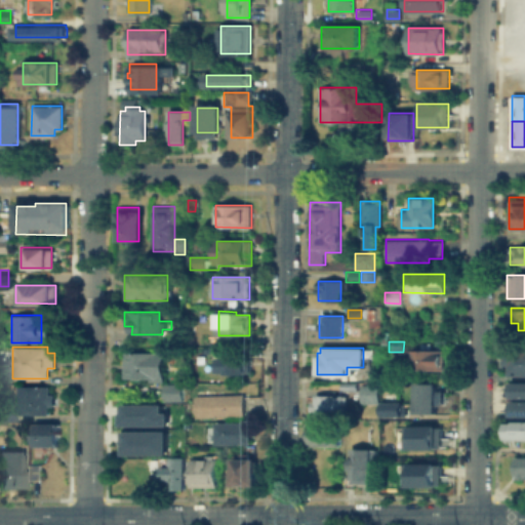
[(524,374),(512,374),(512,366),(506,366),(506,349),(524,349),(524,374)]
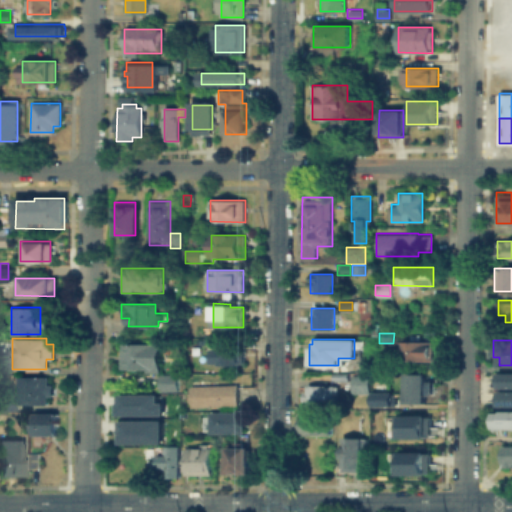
[(431,342),(431,360),(394,360),(394,342),(431,342)]
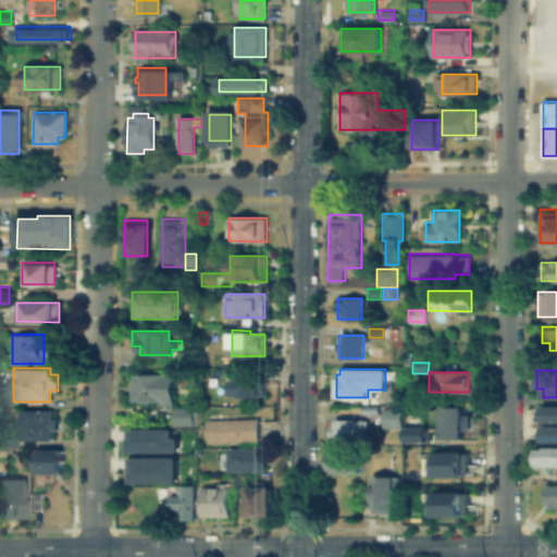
[(130,403),(130,374),(171,374),(171,403),(130,403)]
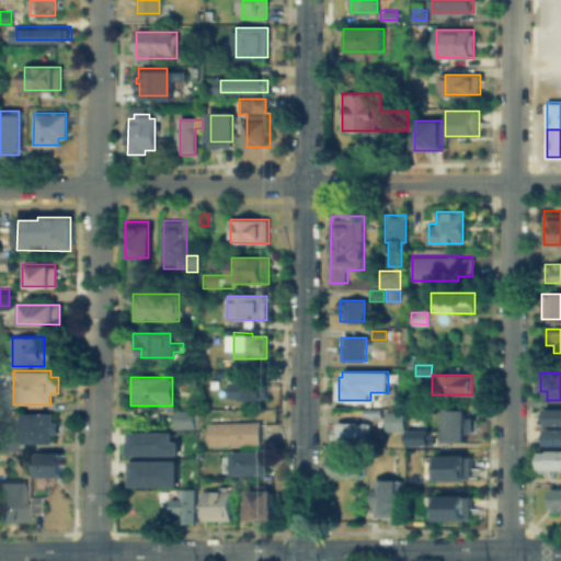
[(261,385),(261,398),(232,397),(232,384),(261,385)]
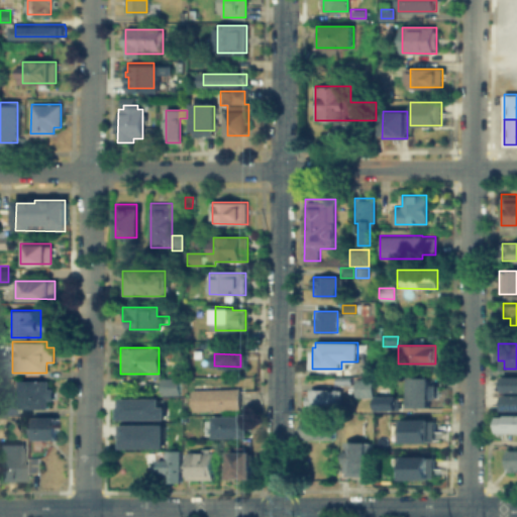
[(506,376),(516,376),(516,391),(506,391),(506,376)]
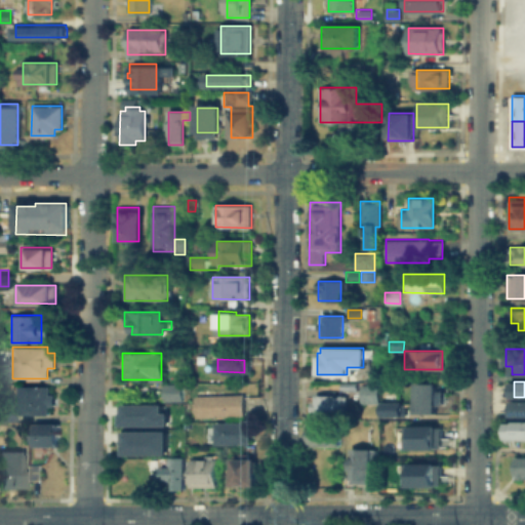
[(415,414),(415,384),(437,384),(437,414),(415,414)]
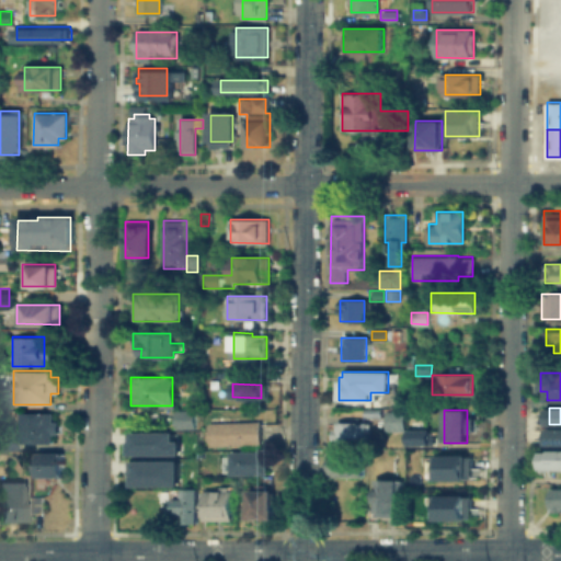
[(18,444),(18,411),(49,411),(49,444),(18,444)]
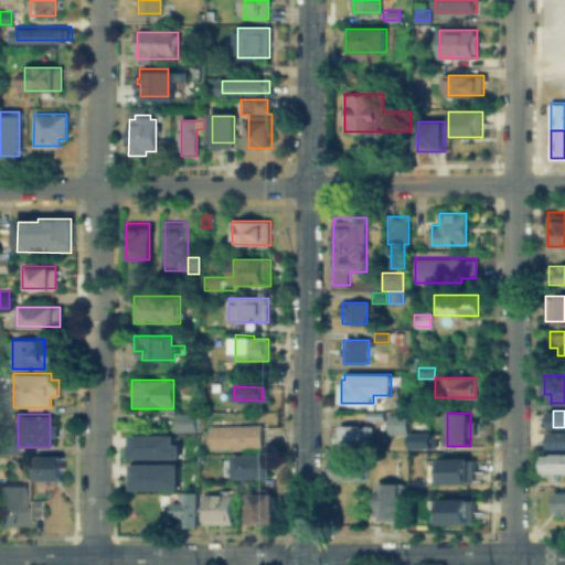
[(194,415),(194,429),(174,428),(174,415),(194,415)]
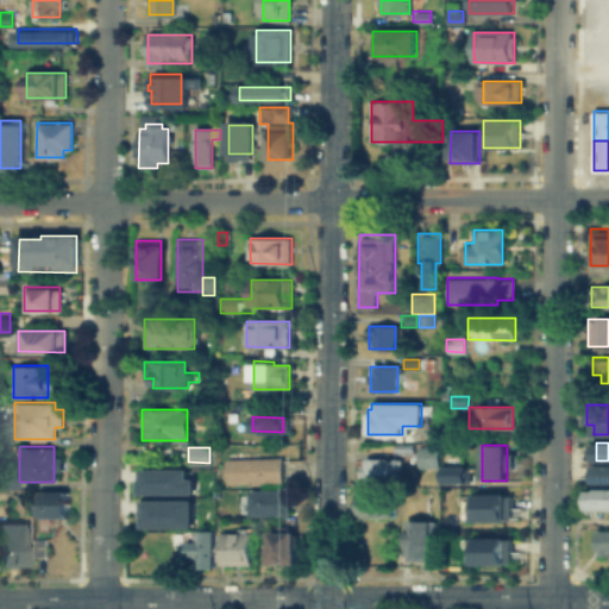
[(416,447),(439,447),(439,466),(416,466),(416,447)]
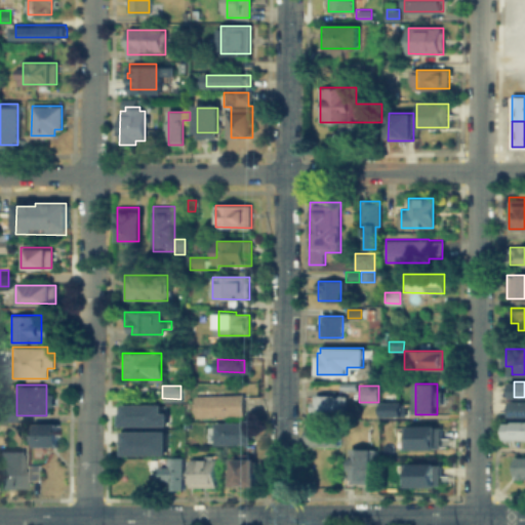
[(195,395),(241,396),(241,416),(195,416),(195,395)]
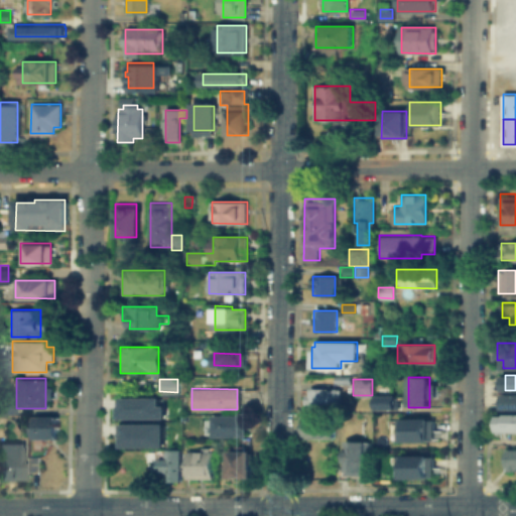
[(303,407),(303,395),(309,395),(309,388),(339,388),(339,408),(303,407)]
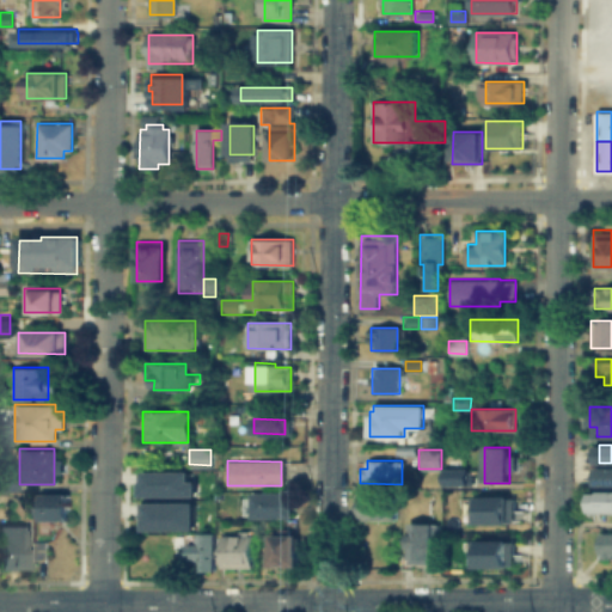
[(599,466),(611,466),(611,484),(599,484),(599,466)]
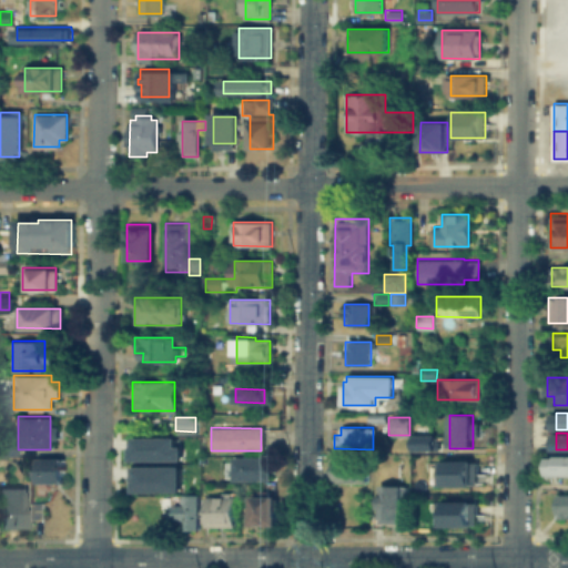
[(435,434),(435,449),(413,449),(413,434),(435,434)]
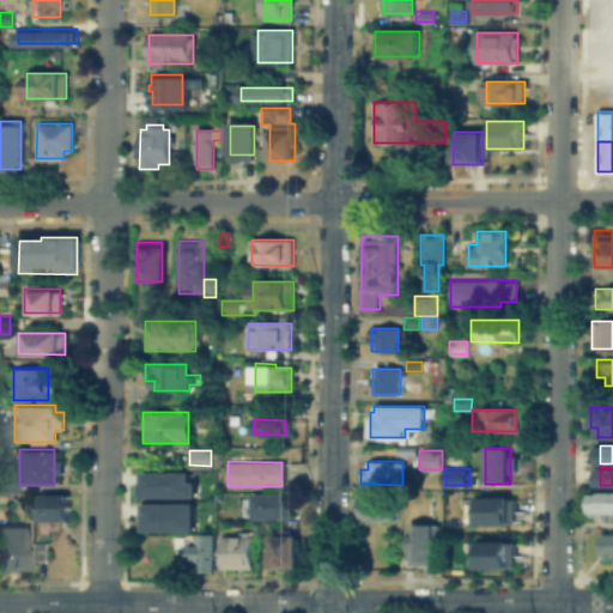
[(188,471),(188,481),(195,481),(195,496),(140,497),(140,481),(141,481),(141,471),(188,471)]
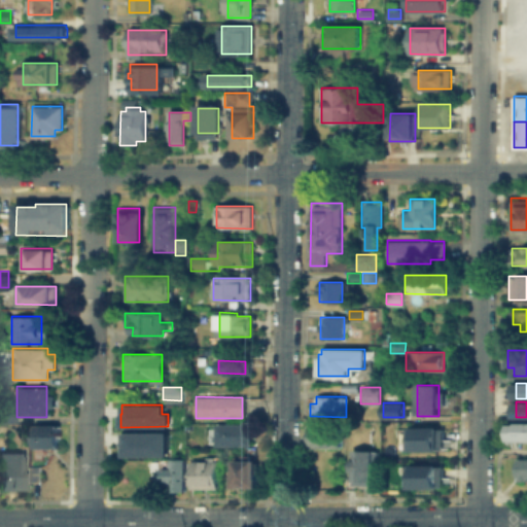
[(0,421),(0,408),(11,408),(11,421),(0,421)]
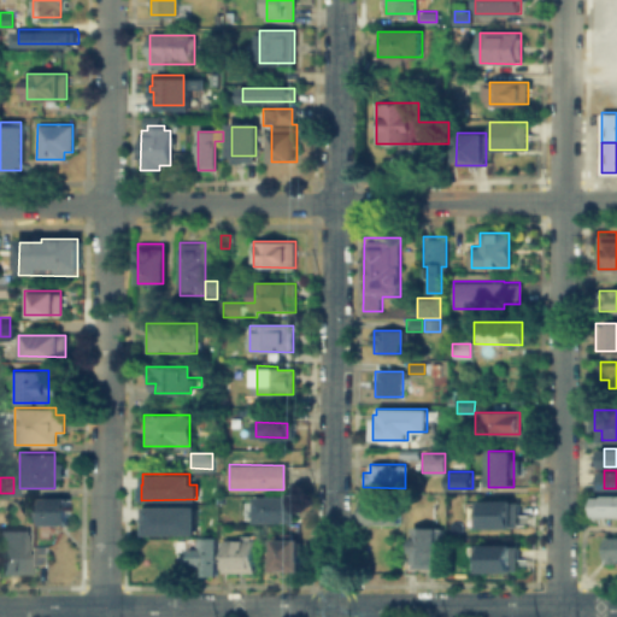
[(252,495),(293,495),(293,523),(252,523),(252,495)]
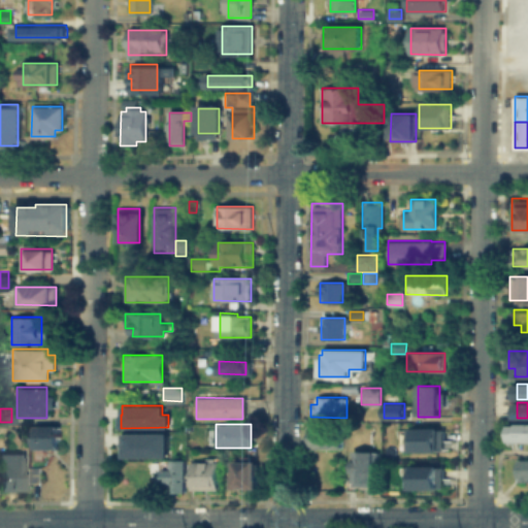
[(310,450),(310,424),(341,424),(341,450),(310,450)]
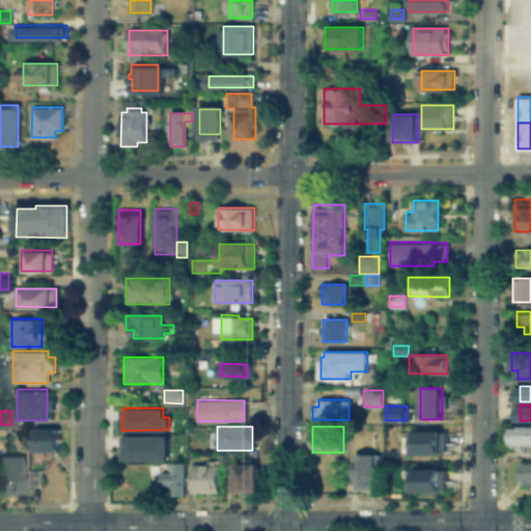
[(530,444),(512,444),(512,427),(530,427),(530,444)]
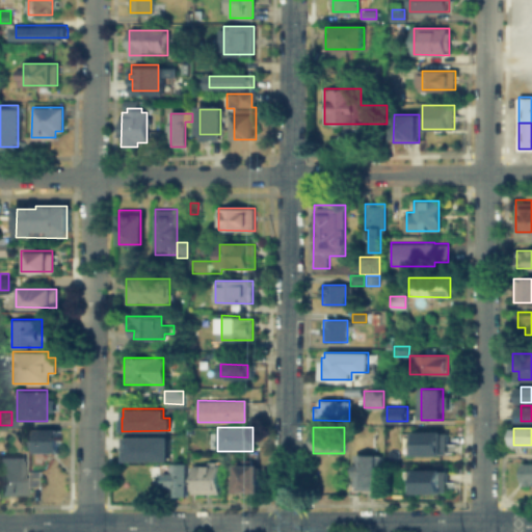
[(34,430),(57,430),(57,451),(34,451),(34,430)]
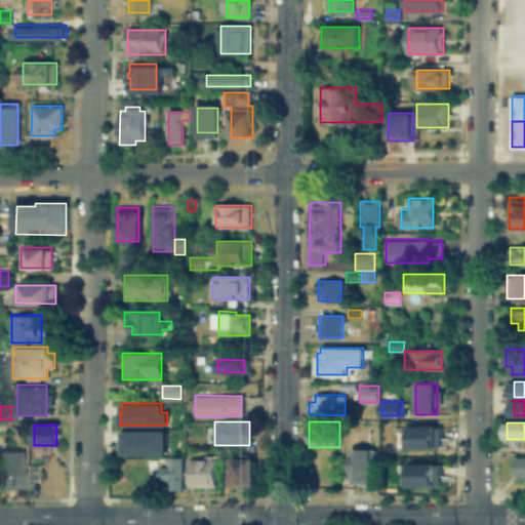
[(442,437),(442,447),(404,446),(404,425),(442,426),(442,437)]
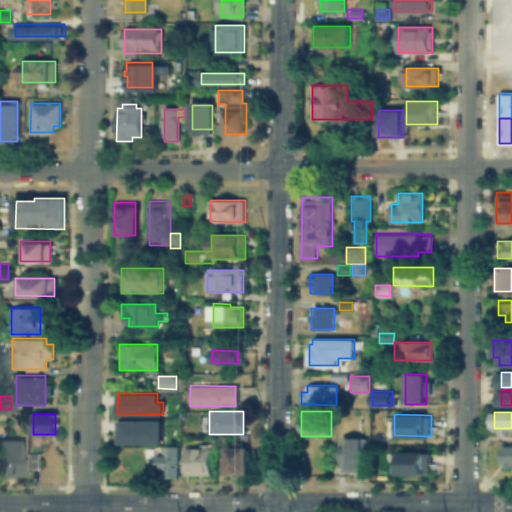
[(162,443),(116,443),(116,419),(162,419),(162,443)]
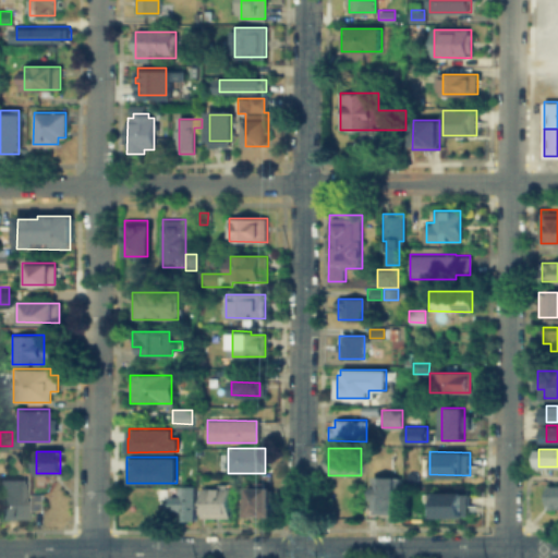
[(0,480),(24,480),(24,520),(0,520),(0,480)]
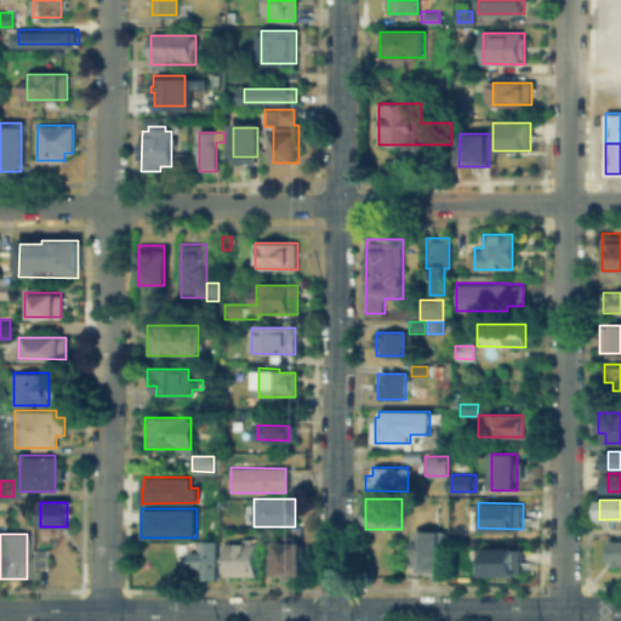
[(440,534),(440,570),(416,570),(416,534),(440,534)]
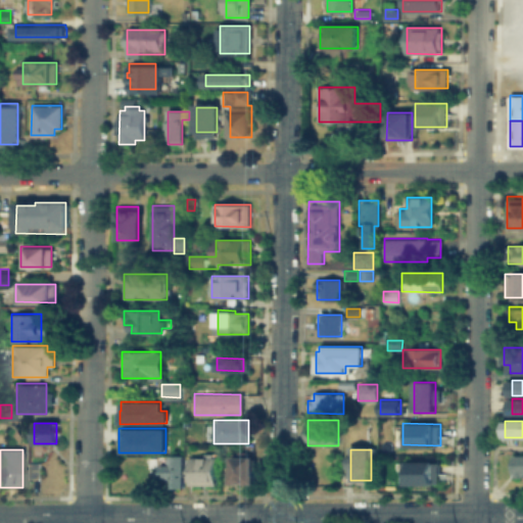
[(182,458),(182,485),(162,485),(162,475),(157,475),(157,463),(162,463),(162,454),(182,454),(182,458)]
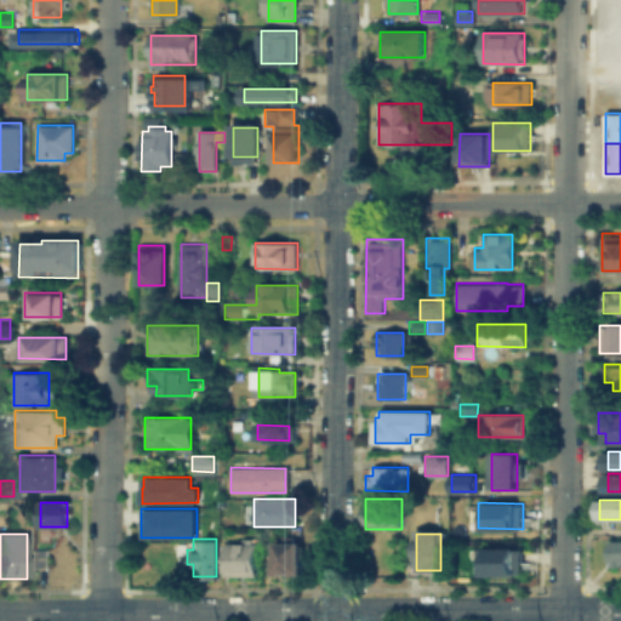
[(620,539),(620,567),(609,567),(609,539),(620,539)]
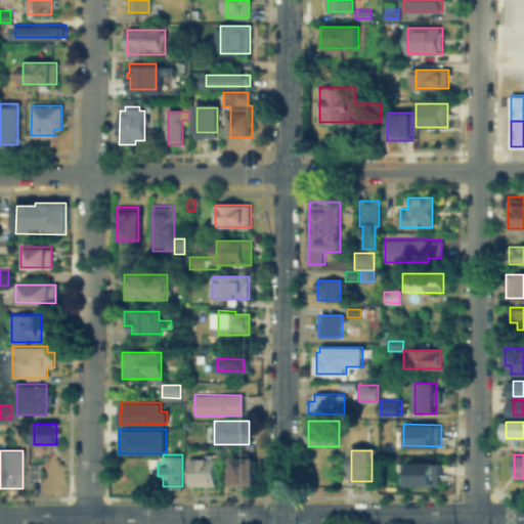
[(215,456),(214,487),(190,486),(190,456),(215,456)]
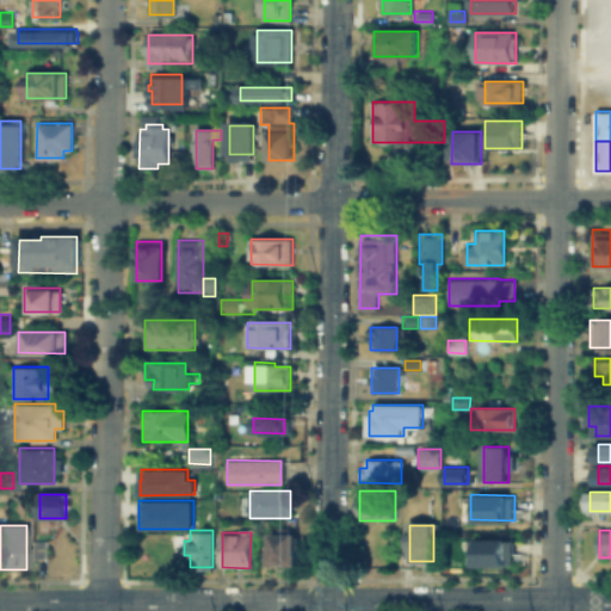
[(269,566),(269,535),(297,535),(297,566),(269,566)]
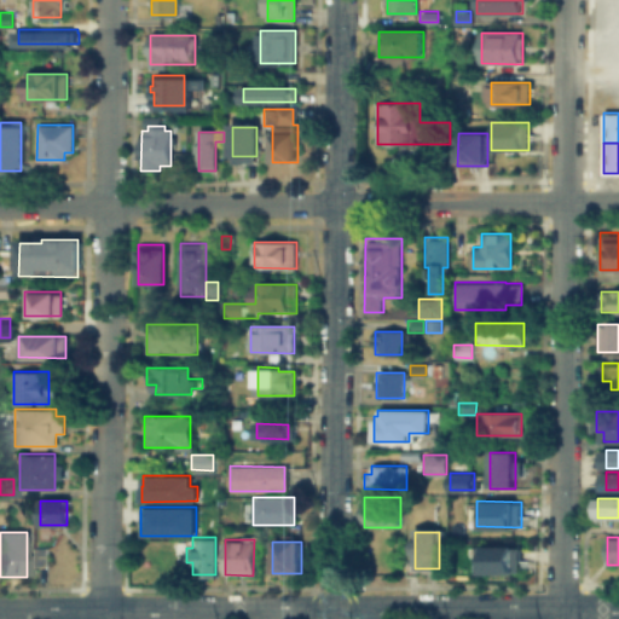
[(521,553),(521,571),(476,571),(476,545),(521,545),(521,553)]
